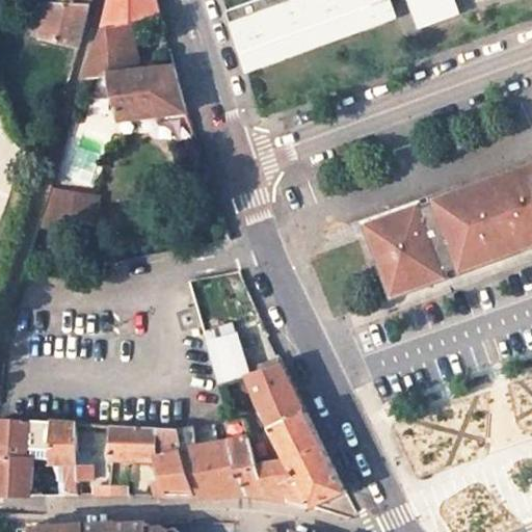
[(110,0),(104,28),(131,22),(159,16),(154,0),(110,0)]
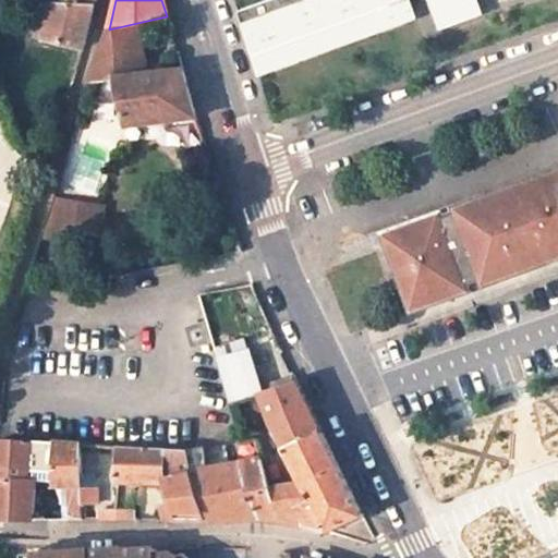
[(273,0),(237,14),(241,26),(308,0),(273,0)]
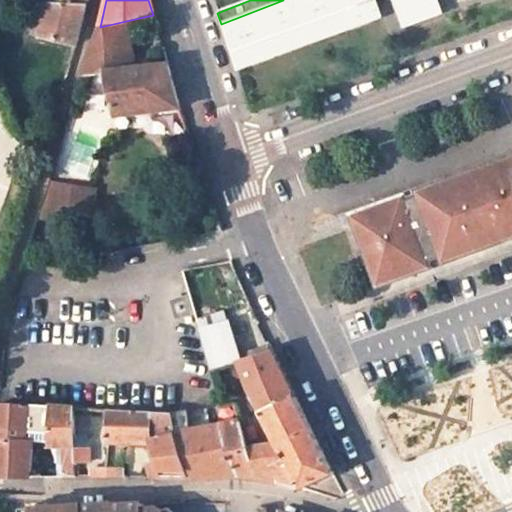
[(283,0),(221,24),(234,62),(380,9),(376,0),(283,0)]
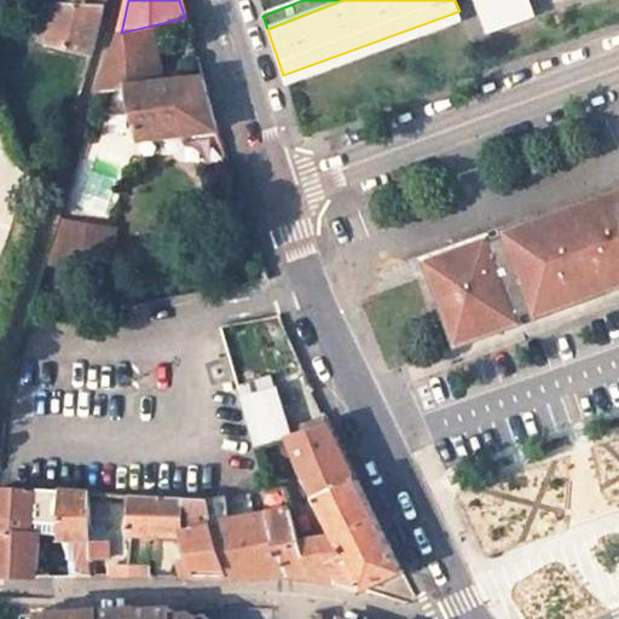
[(519,0),(479,0),(491,32),(526,18),(519,0)]
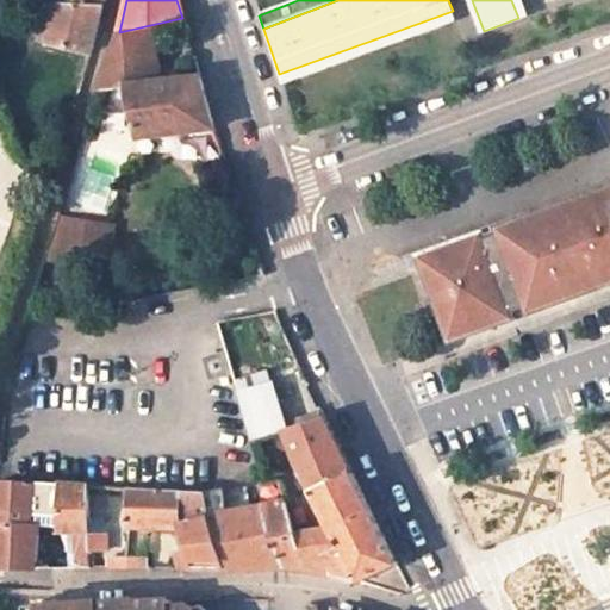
[(58,4),(51,43),(92,54),(103,6),(58,4)]
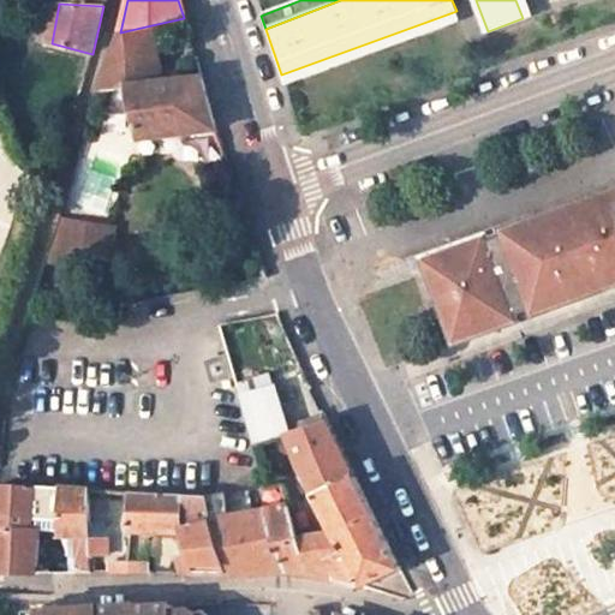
[(165,82),(151,25),(120,33),(99,91),(127,88),(139,139),(216,130),(201,77),(165,82)]
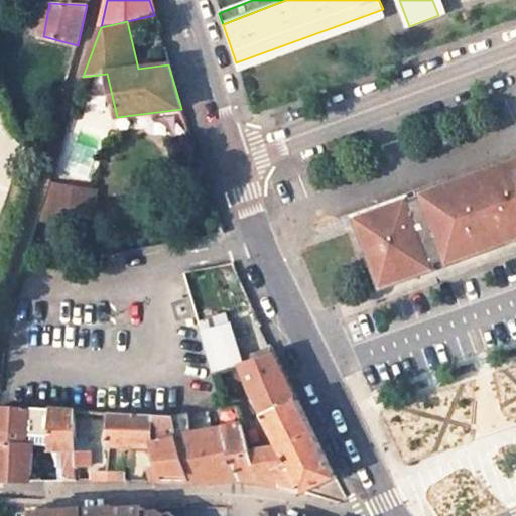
[(515,158),(515,159),(514,156),(497,163),(497,165),(499,169),(485,174),(456,185),(441,190),(440,188),(422,195),(423,197),(410,202),(408,198),(362,215),(387,285),(433,268),(431,261),(444,256),(446,261),(465,255),(464,252),(478,247),(508,236),(515,233),(515,158)]
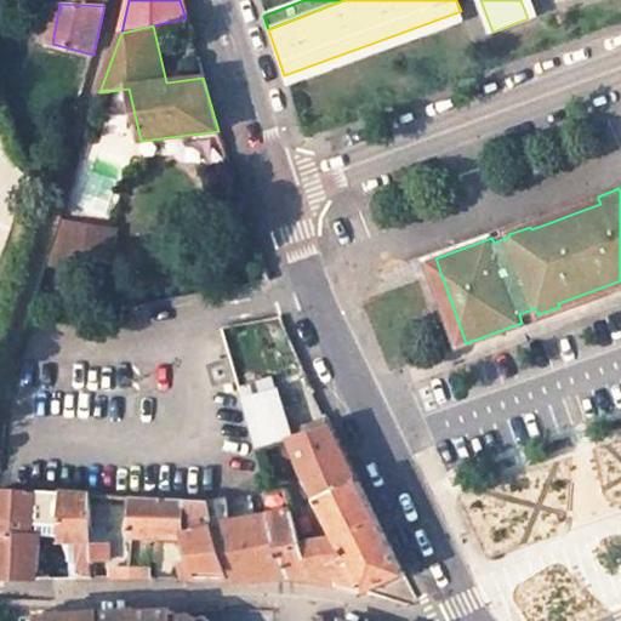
[(581,205),(584,210),(600,204),(598,199),(581,205)]
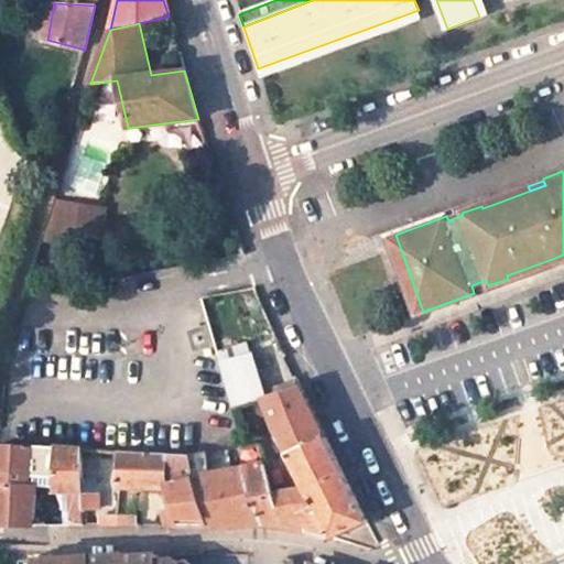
[(496,197),(480,203),(481,206),(483,208),(498,203),(496,197)]
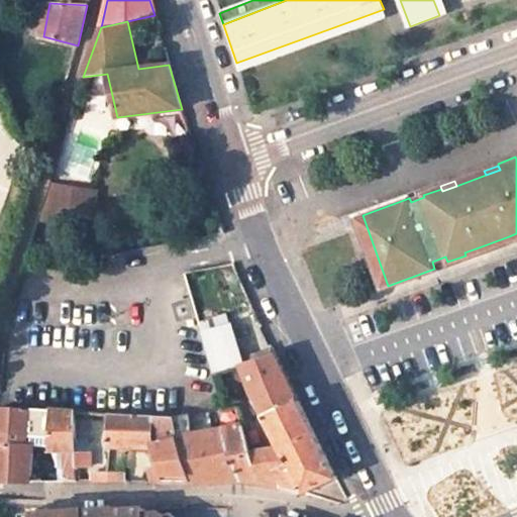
[(97,194),(48,184),(38,221),(92,229),(97,194)]
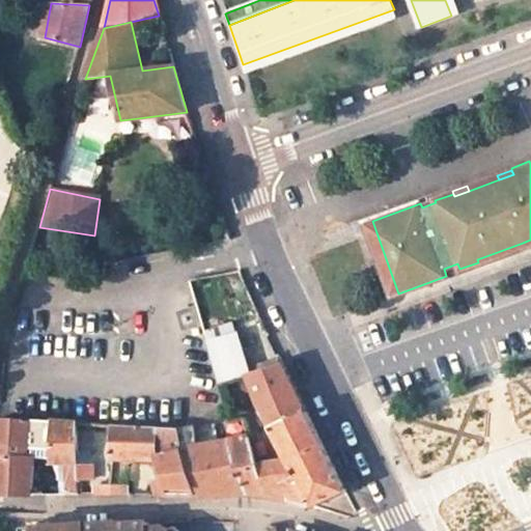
[(478,262),(479,264),(494,259),(492,254),(477,259),(478,262)]
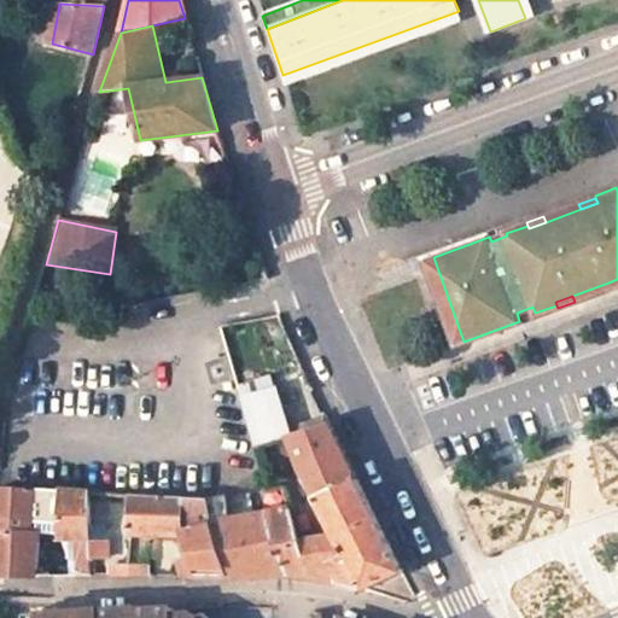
[(242,396),(273,386),(269,375),(238,384),(242,396)]
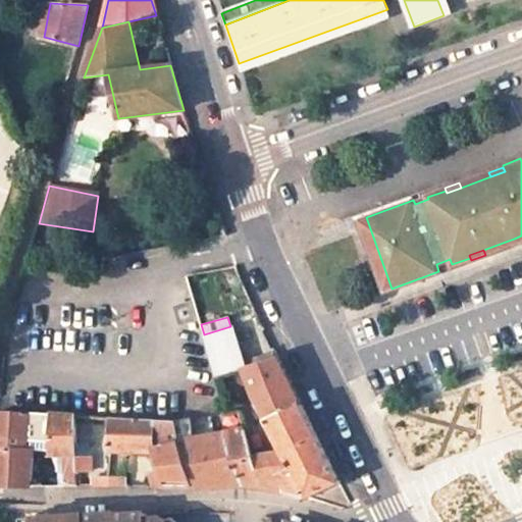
[(232,326),(230,326),(204,334),(216,377),(246,368),(243,360),(232,326)]
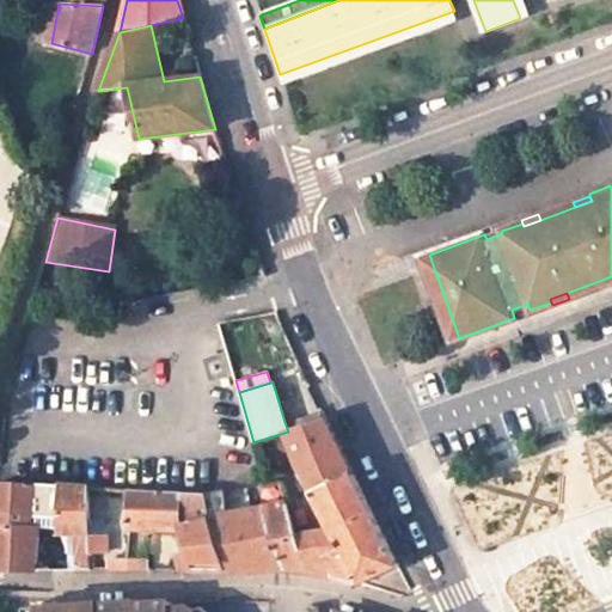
[(328,420),(323,410),(285,422),(288,432),(328,420)]
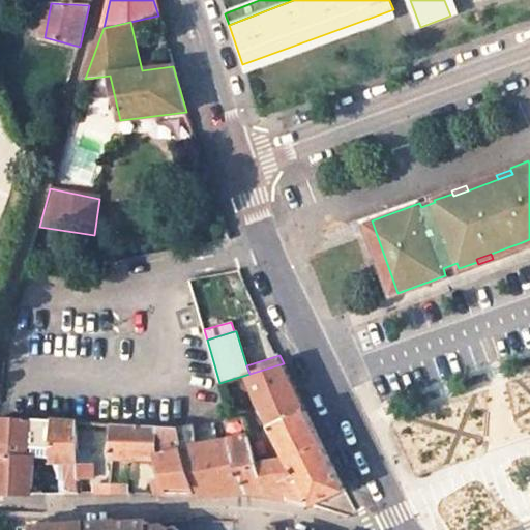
[(261,411),(270,428),(306,410),(284,363),(249,374),(261,411)]
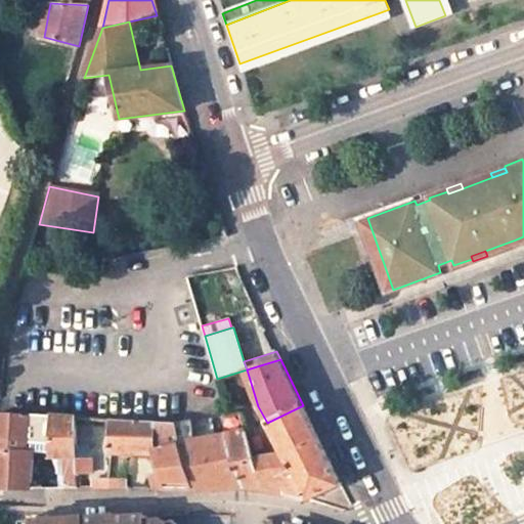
[(341,484),(303,405),(267,423),(284,453),(285,452),(293,469),(282,475),(293,494),(308,499),(341,484)]
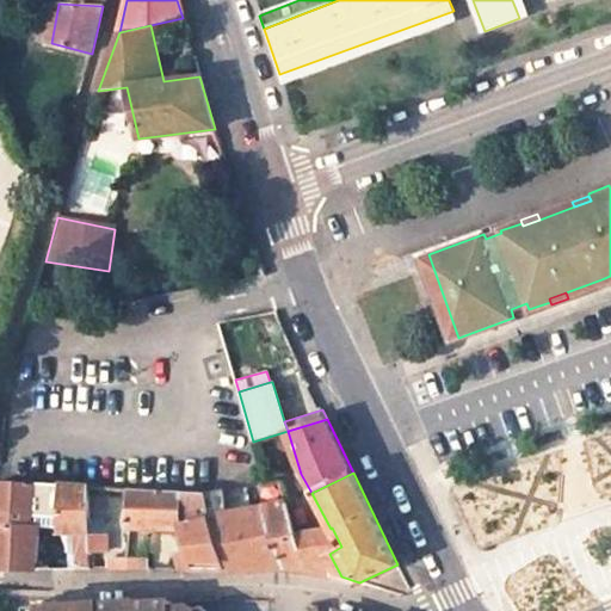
[(34,523),(35,482),(0,480),(0,567),(35,568),(39,523),(34,523)]
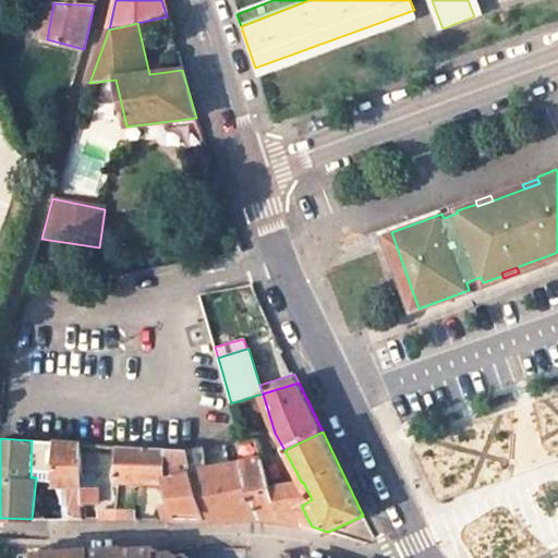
[(36,477),(55,480),(56,443),(32,440),(31,477),(36,477)]
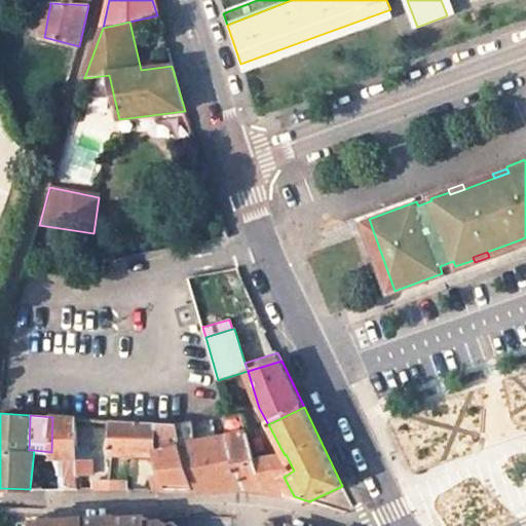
[(63,459),(76,458),(76,418),(52,417),(51,452),(51,459),(63,459)]
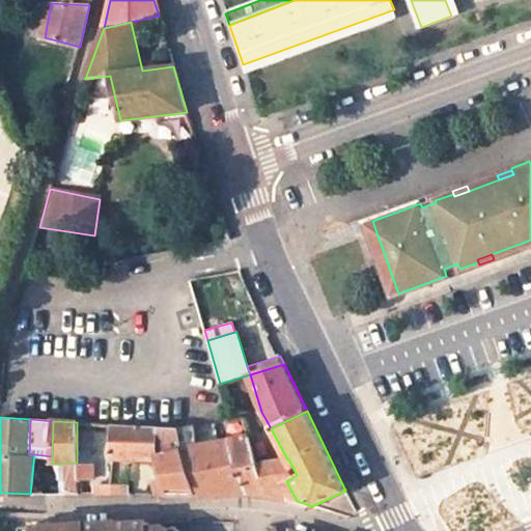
[(176,428),(112,424),(112,458),(157,459),(156,457),(184,451),(183,448),(176,428)]
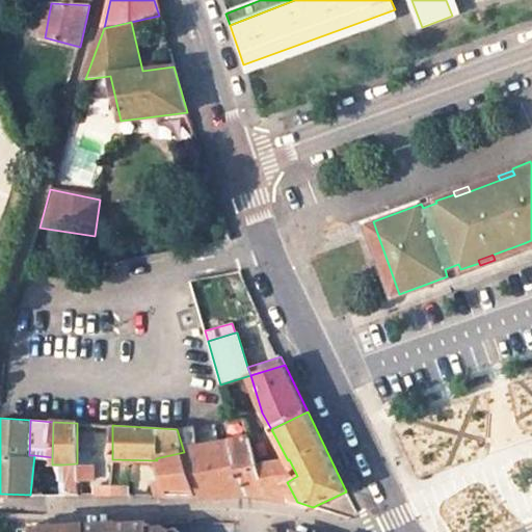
[(190,430),(177,429),(183,449),(195,446),(190,430)]
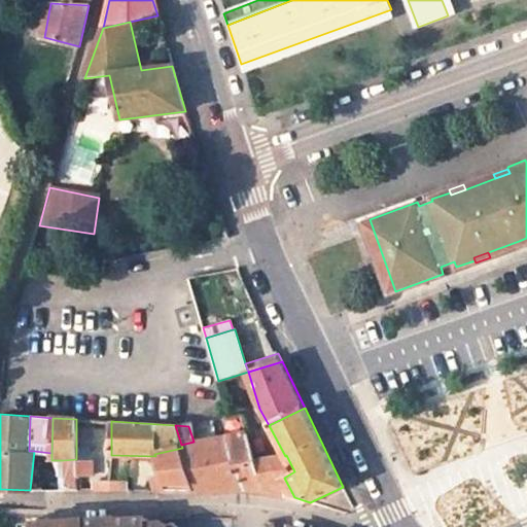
[(253,457),(246,432),(227,435),(245,489),(267,493),(255,460),(253,457)]
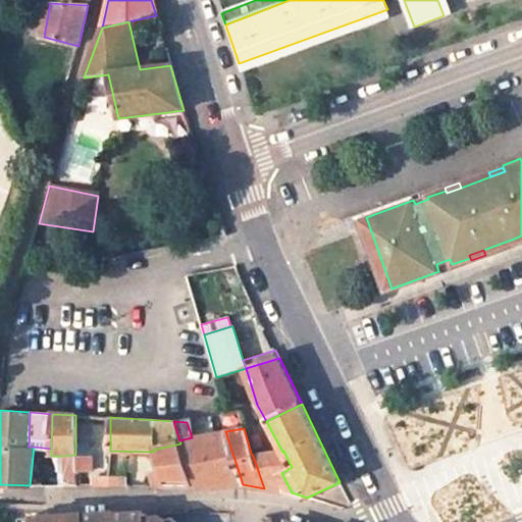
[(225,431),(192,437),(179,440),(180,444),(194,487),(210,487),(243,484),(225,431)]
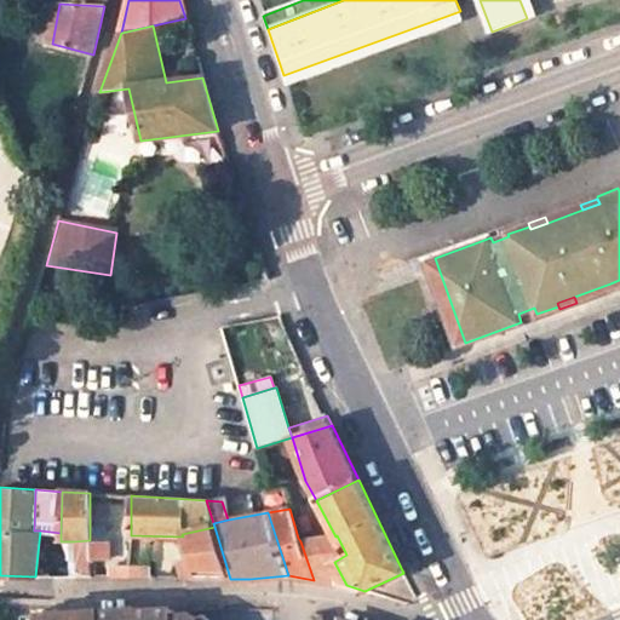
[(183,537),(191,569),(194,578),(230,579),(214,527),(182,534),(183,537)]
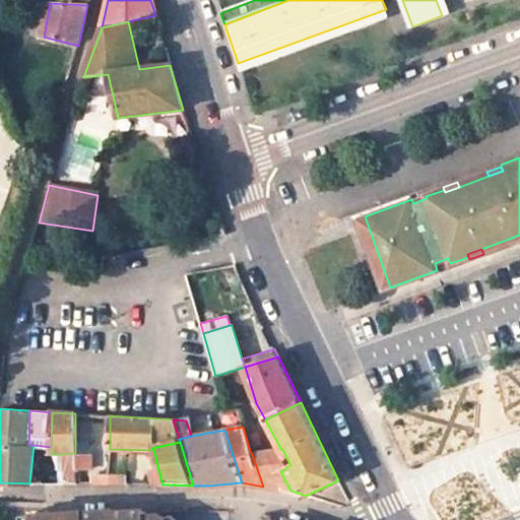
[(281,450),(252,454),(263,486),(285,490),(290,491),(280,471),(290,465),(282,449),(281,450)]
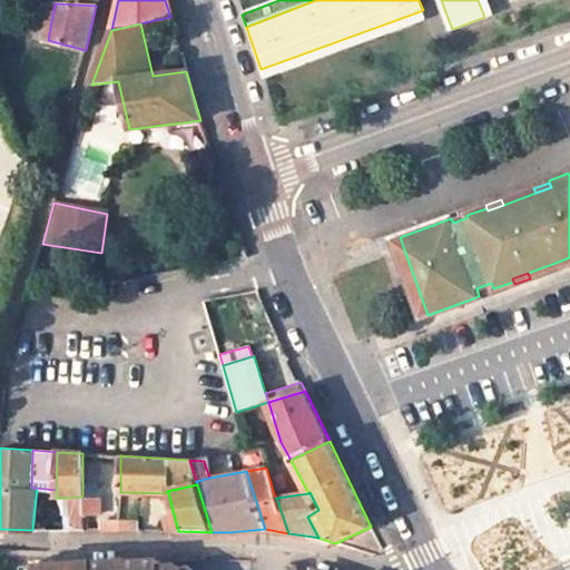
[(68,530),(82,530),(82,514),(82,497),(68,498),(68,530)]
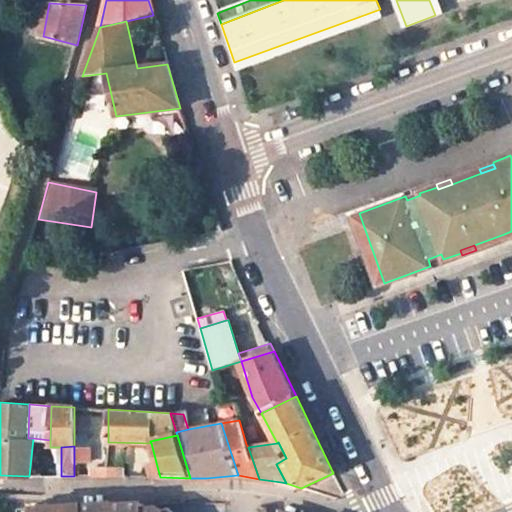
[(84,462),(84,447),(74,446),(74,462),(84,462)]
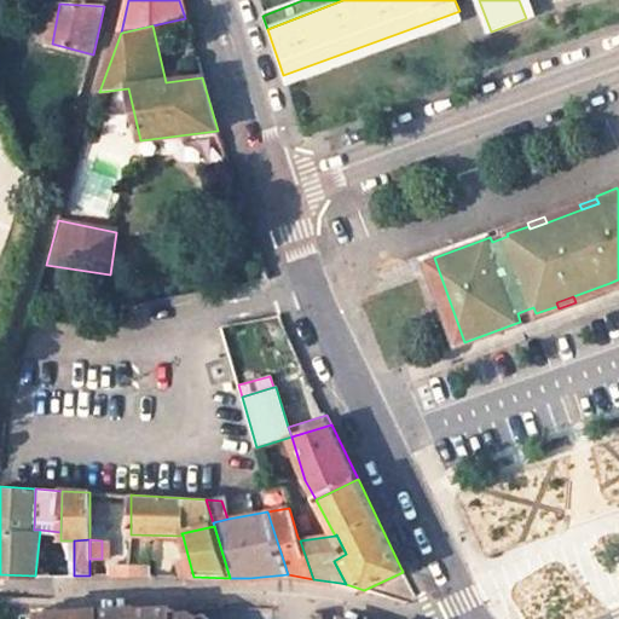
[(131,577),(131,565),(109,565),(109,577),(131,577)]
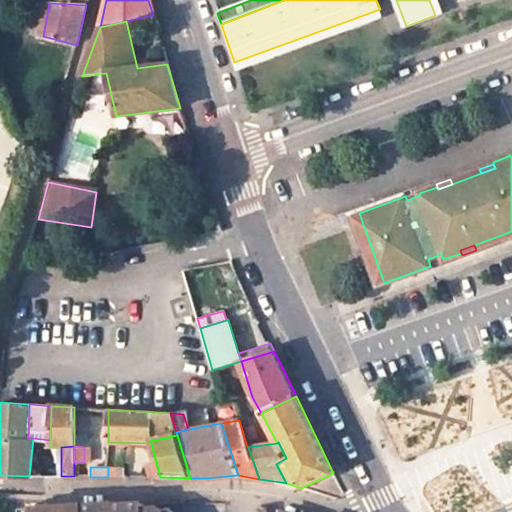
[(125,467),(108,467),(108,477),(125,477),(125,467)]
